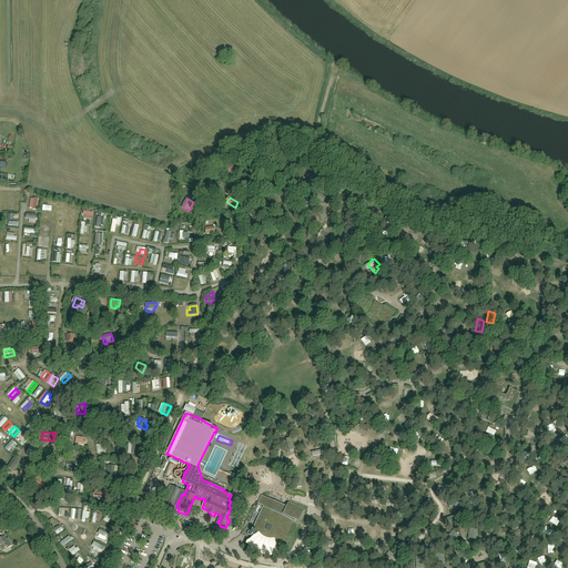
[(18,444),(9,453),(12,457),(21,448),(18,444)]
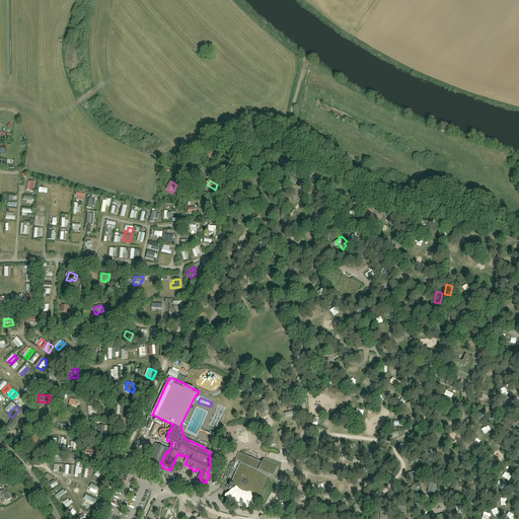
[(149,430),(150,431),(153,423),(151,422),(152,419),(149,418),(148,418),(144,428),(147,429),(149,430)]
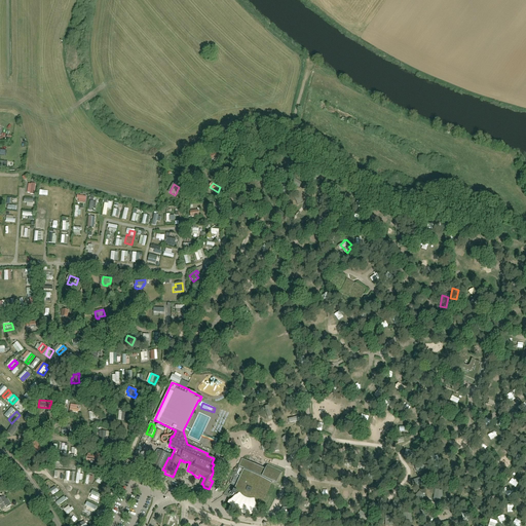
[(12,437),(17,427),(12,424),(7,433),(12,437)]
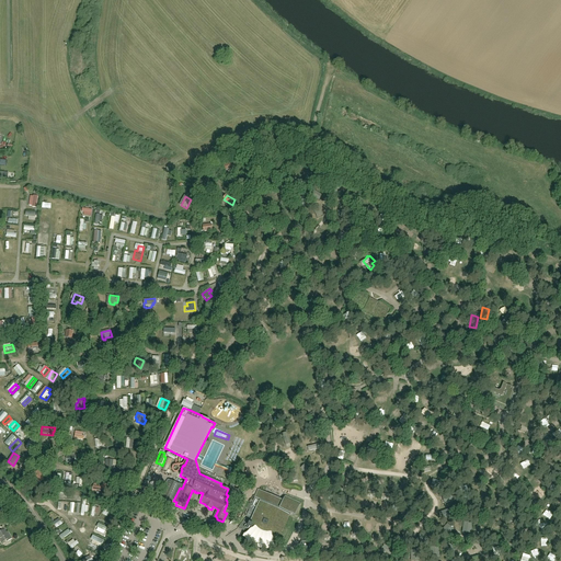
[(170,457),(164,469),(168,470),(173,459),(170,457)]
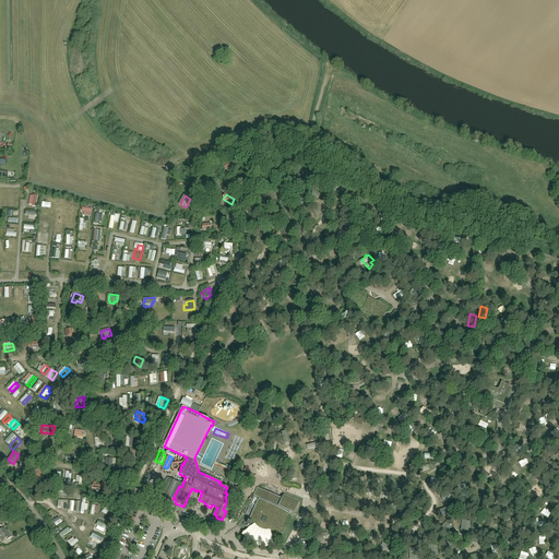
[(180,471),(179,462),(181,462),(181,455),(176,456),(177,462),(173,462),(174,472),(180,471)]
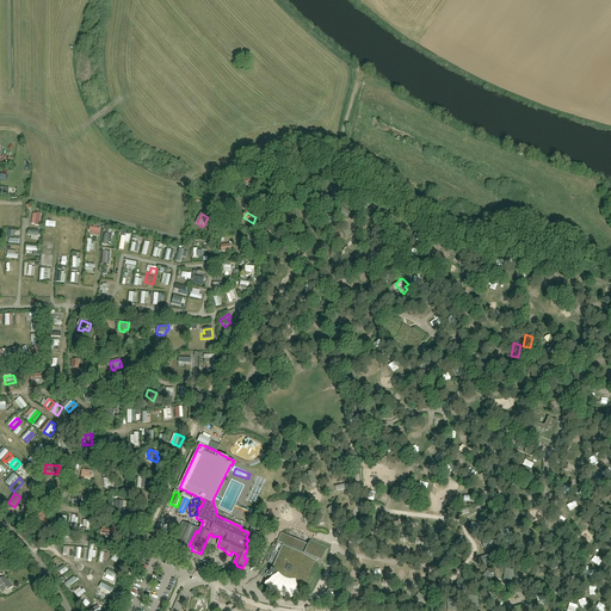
[(574,516),(579,512),(575,505),(569,507),(574,516)]
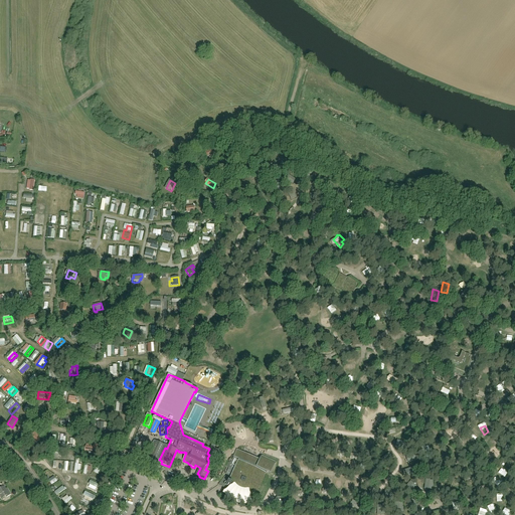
[(37,432),(31,435),(34,444),(41,442),(37,432)]
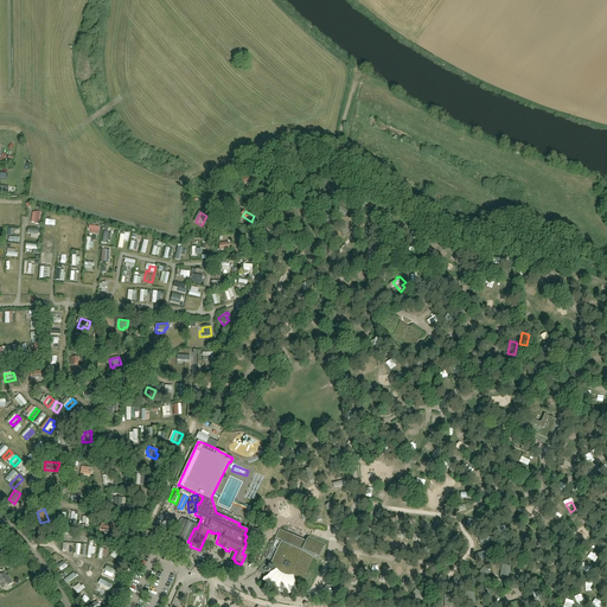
[(185,547),(187,542),(195,528),(195,525),(183,521),(173,542),(185,547)]
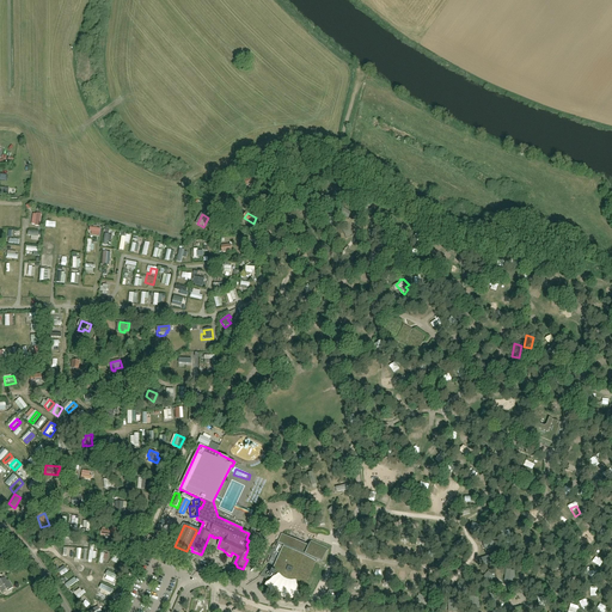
[(470,532),(481,536),(483,527),(472,525),(470,532)]
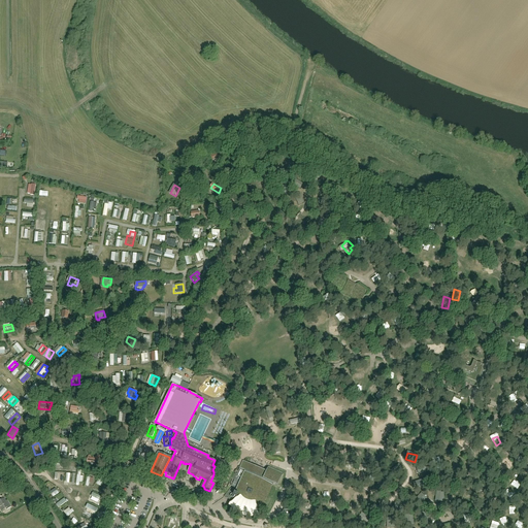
[(89,455),(89,457),(88,457),(87,463),(90,463),(91,462),(100,463),(101,456),(96,455),(96,458),(91,457),(91,456),(89,455)]
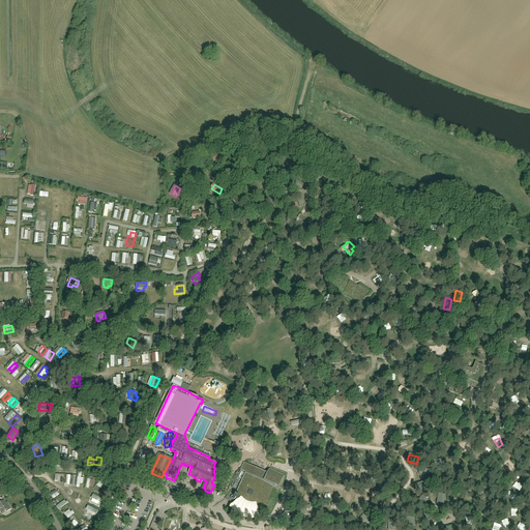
[(213,467),(215,468),(217,468),(216,469),(222,471),(222,472),(228,474),(230,470),(227,469),(229,464),(226,462),(225,464),(219,462),(221,459),(219,458),(217,458),(215,462),(213,467)]
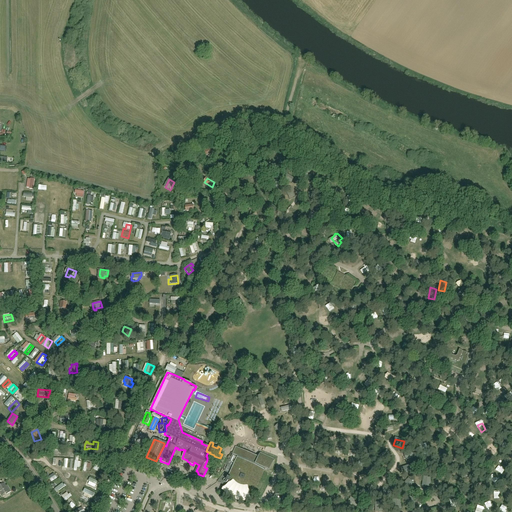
[(57,445),(53,447),(58,455),(62,453),(57,445)]
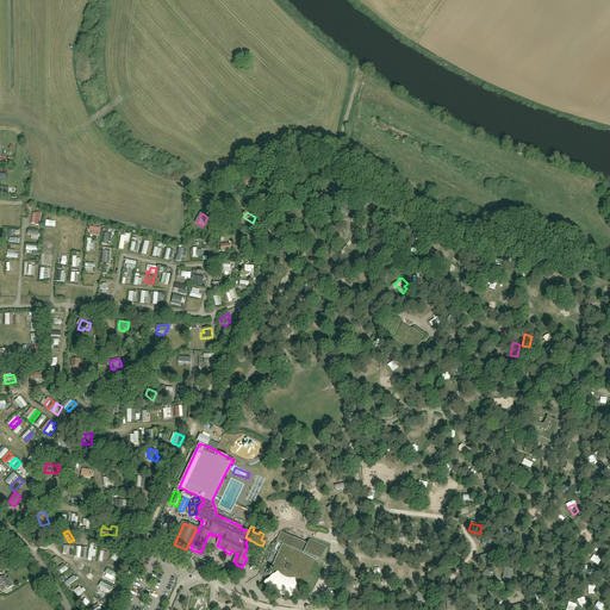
[(265,567),(260,573),(268,577),(269,573),(273,576),(274,574),(298,585),(297,589),(302,591),(306,593),(319,564),(324,566),(325,562),(321,560),(327,548),(310,540),(307,545),(280,533),(279,536),(265,567)]
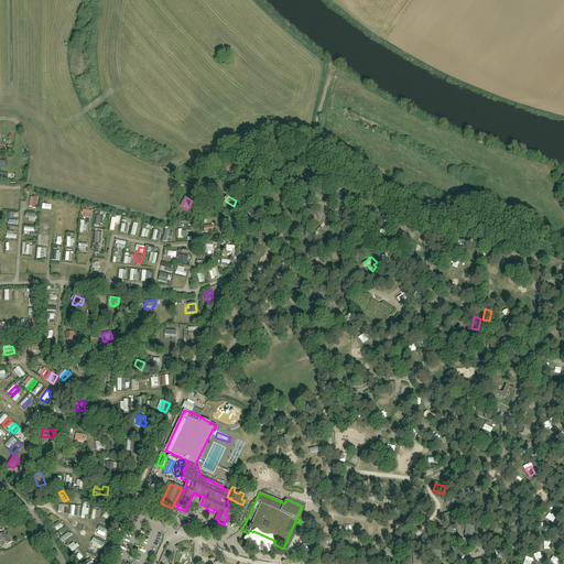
[(422,509),(431,503),(426,497),(418,503),(422,509)]
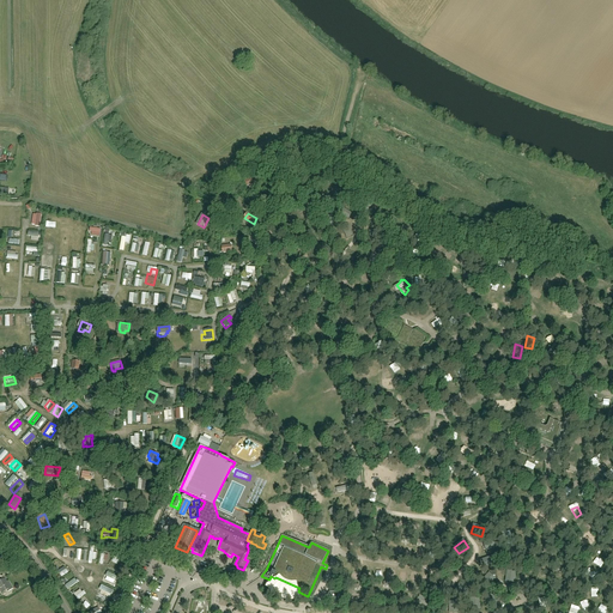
[(486,551),(497,547),(495,540),(484,544),(486,551)]
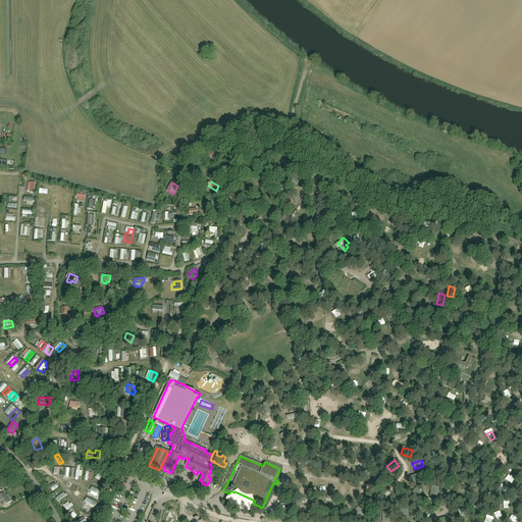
[(100,472),(96,478),(100,481),(104,475),(100,472)]
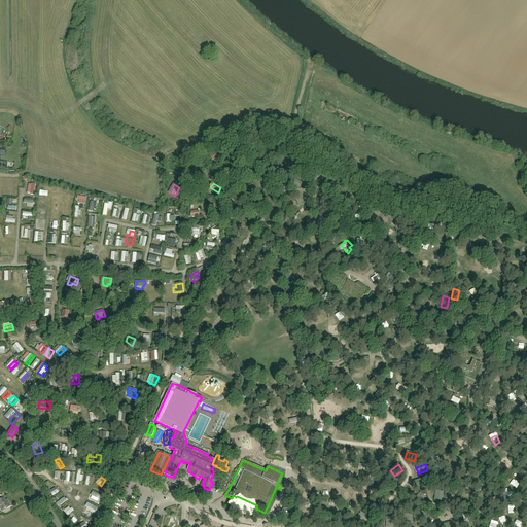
[(416,489),(425,486),(423,480),(414,483),(416,489)]
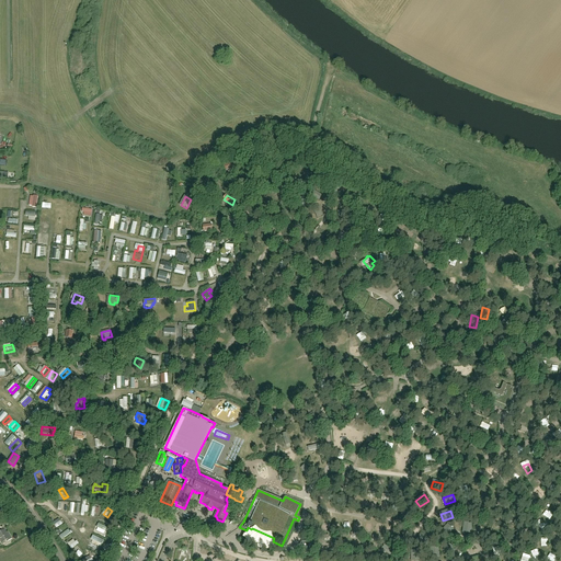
[(405,525),(411,516),(404,512),(399,521),(405,525)]
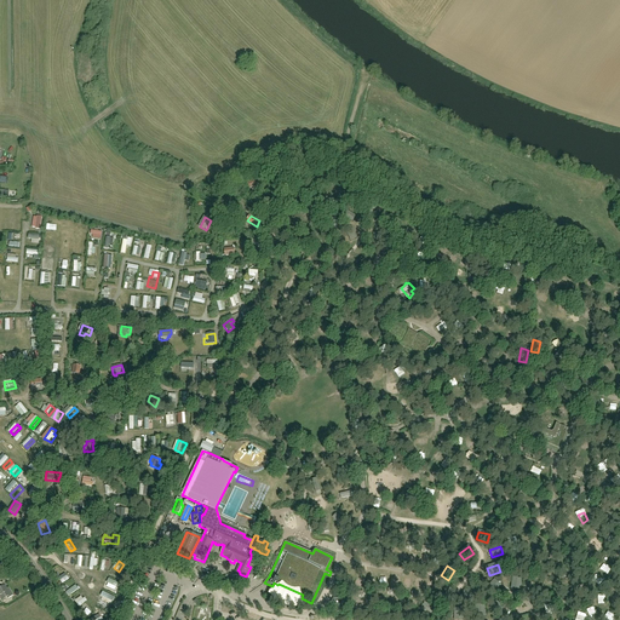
[(470,584),(480,590),(484,583),(475,577),(470,584)]
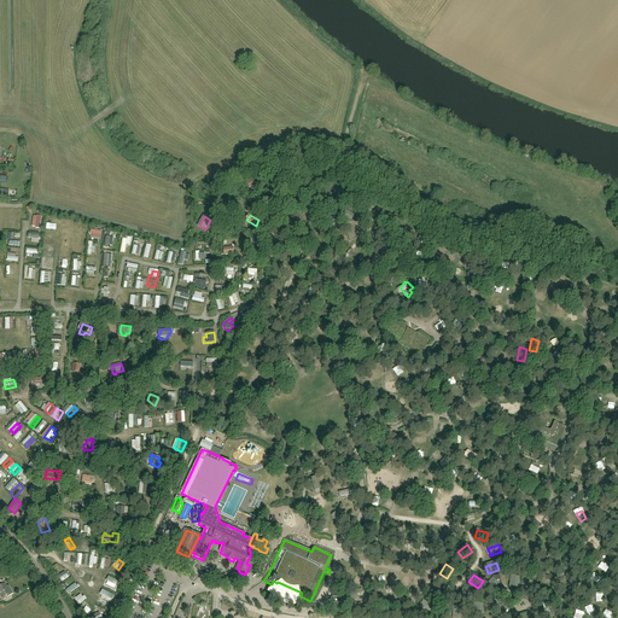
[(512,577),(509,589),(518,589),(519,578),(512,577)]
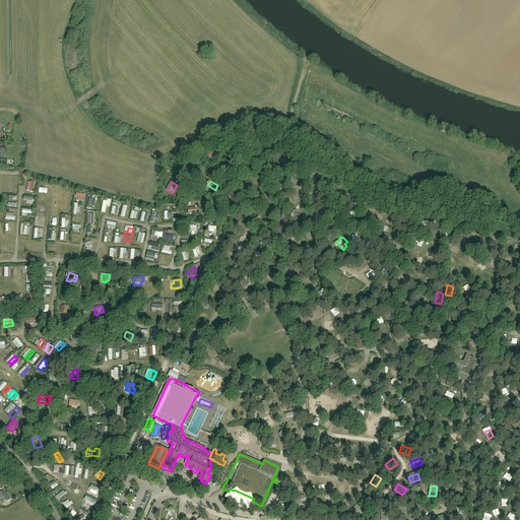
[(414,486),(408,494),(413,499),(420,492),(414,486)]
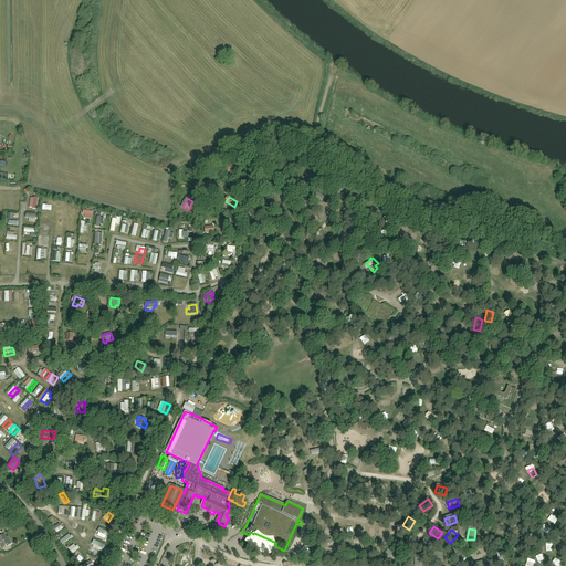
[(7,547),(8,547),(12,544),(8,536),(7,537),(4,535),(3,532),(0,533),(0,543),(2,548),(6,546),(7,547)]
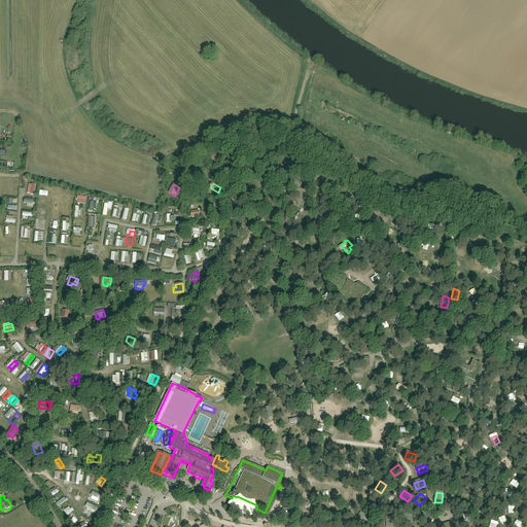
[(392,507),(399,515),(405,510),(397,502),(392,507)]
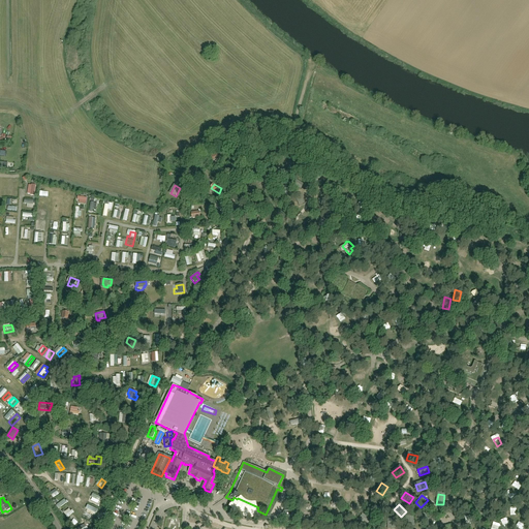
[(376,512),(383,520),(387,515),(380,507),(376,512)]
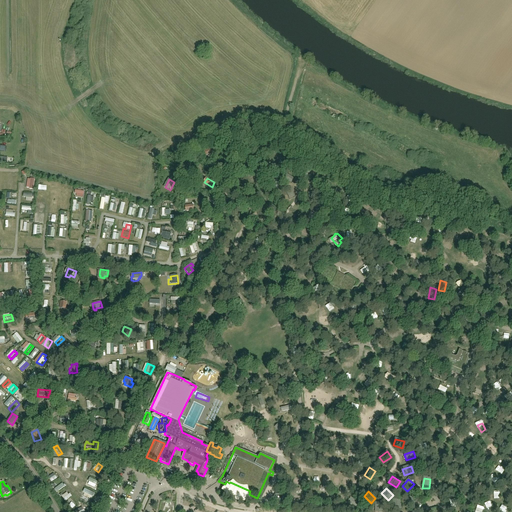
[(64,496),(67,503),(73,500),(70,493),(64,496)]
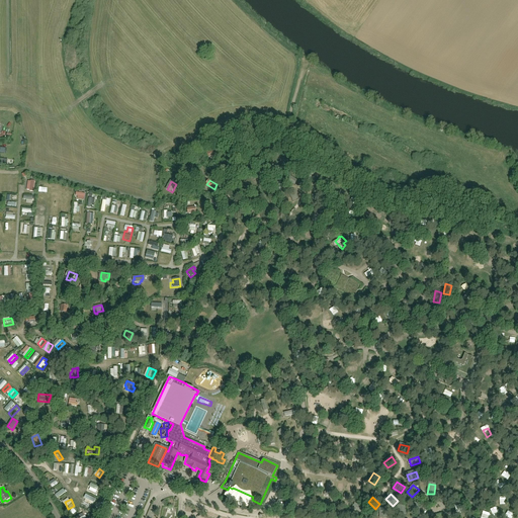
[(410,509),(419,513),(422,507),(413,503),(410,509)]
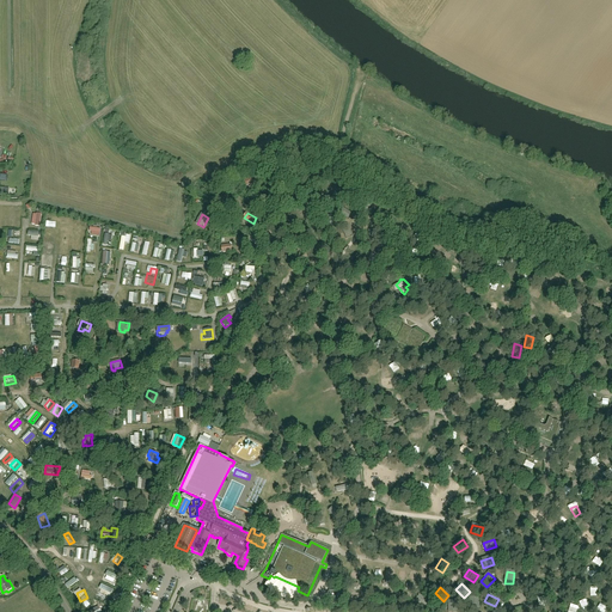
[(429,601),(420,595),(415,603),(426,609),(429,601)]
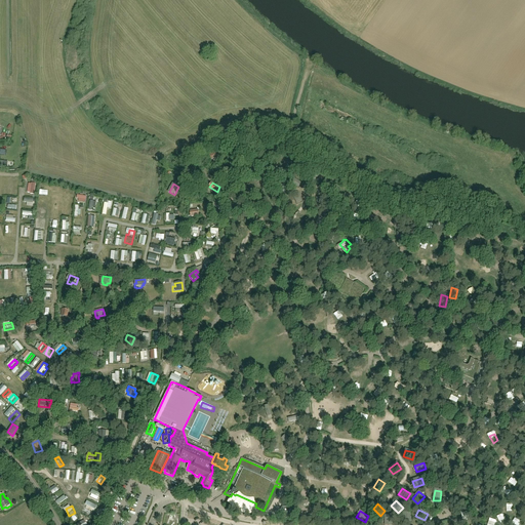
[(403,515),(404,524),(411,524),(410,514),(403,515)]
